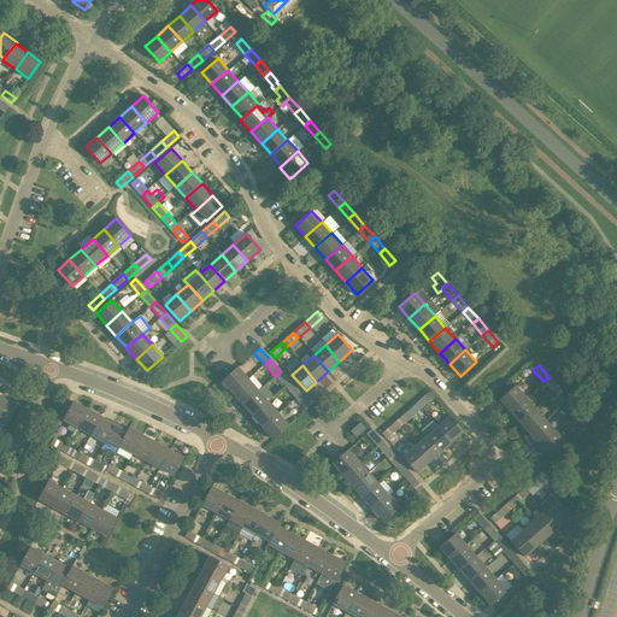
[(222,381),(233,393),(248,378),(238,368),(233,371),(222,381)]
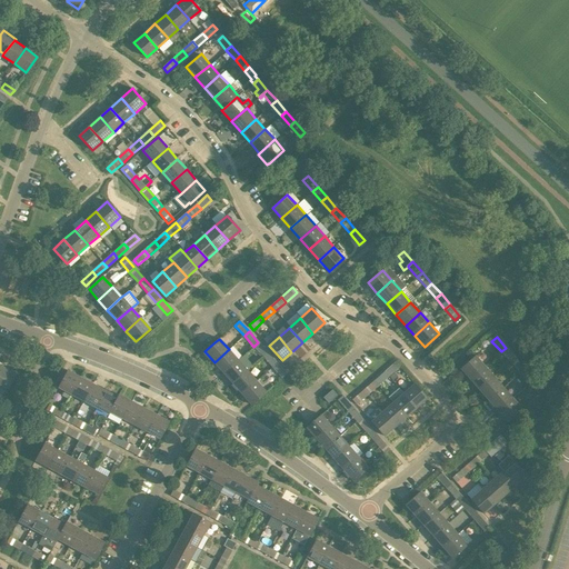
[(253,347),(262,357),(268,353),(258,342),(253,347)]
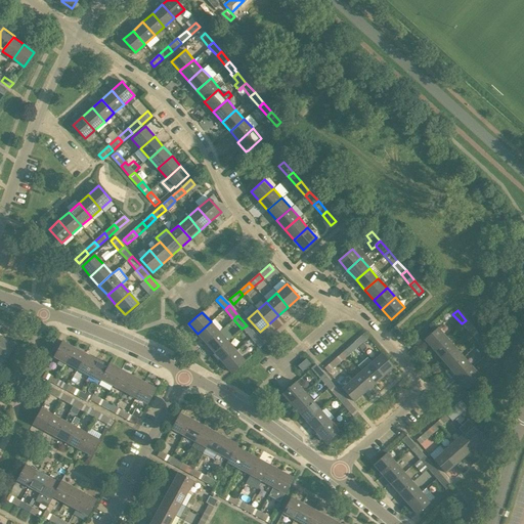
[(462,323),(470,334),(475,330),(466,320),(462,323)]
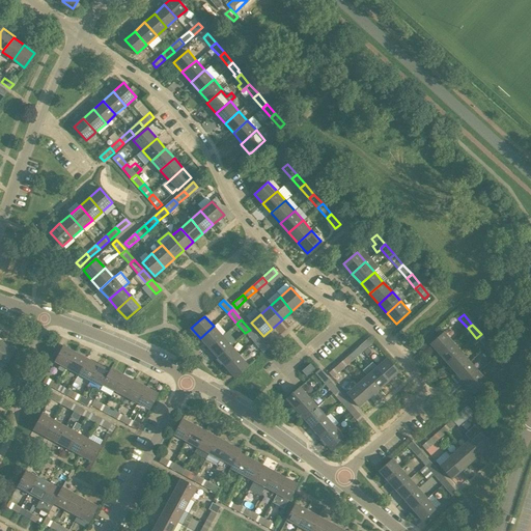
[(214,326),(200,338),(208,348),(222,336),(214,326)]
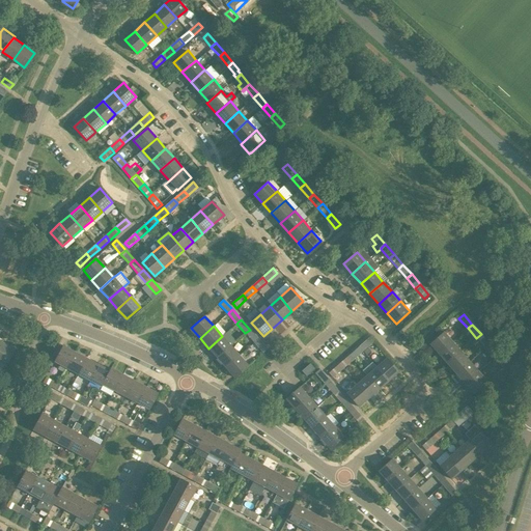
[(245,333),(254,343),(258,339),(250,330),(245,333)]
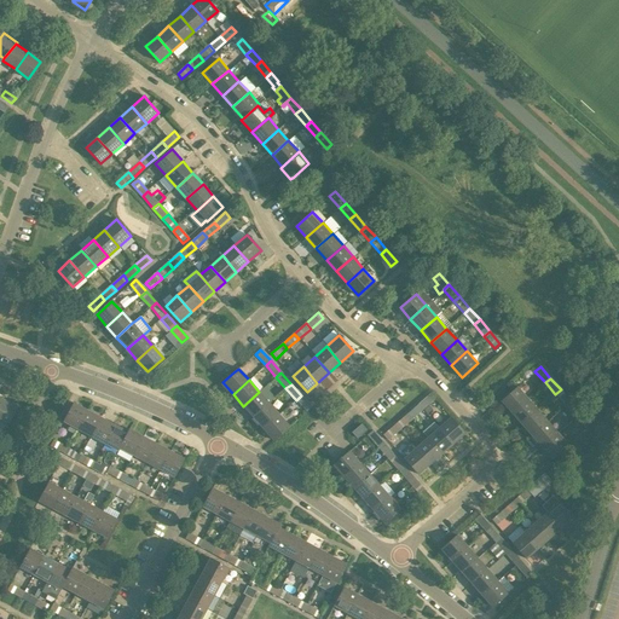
[(501,401),(512,414),(527,399),(518,387),(501,401)]
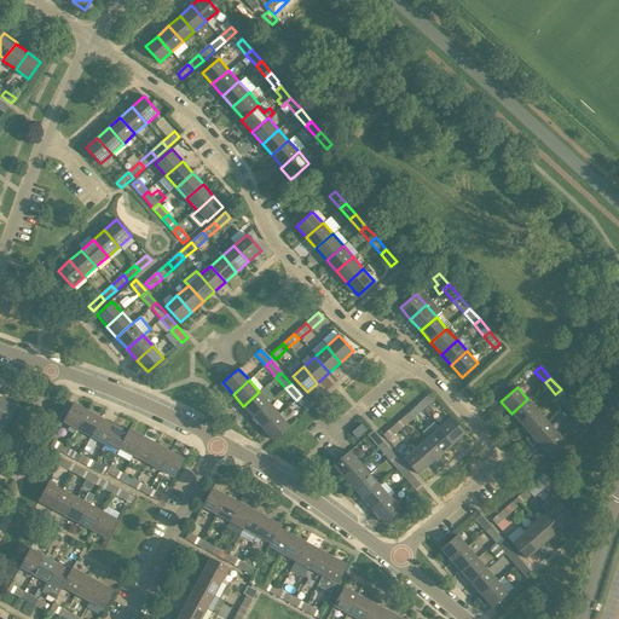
[(555,394),(566,406),(571,401),(561,389),(555,394)]
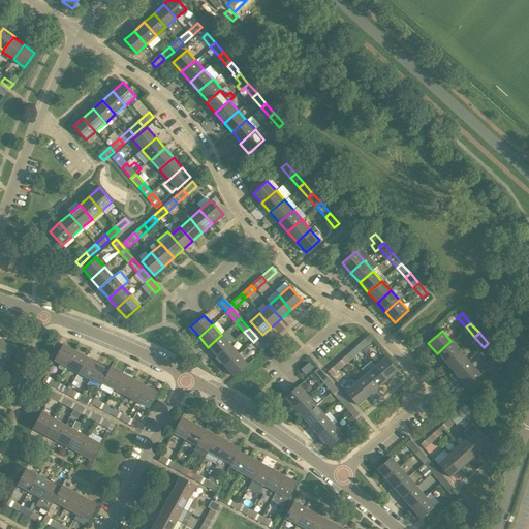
[(221,335),(208,347),(217,356),(230,345),(221,335)]
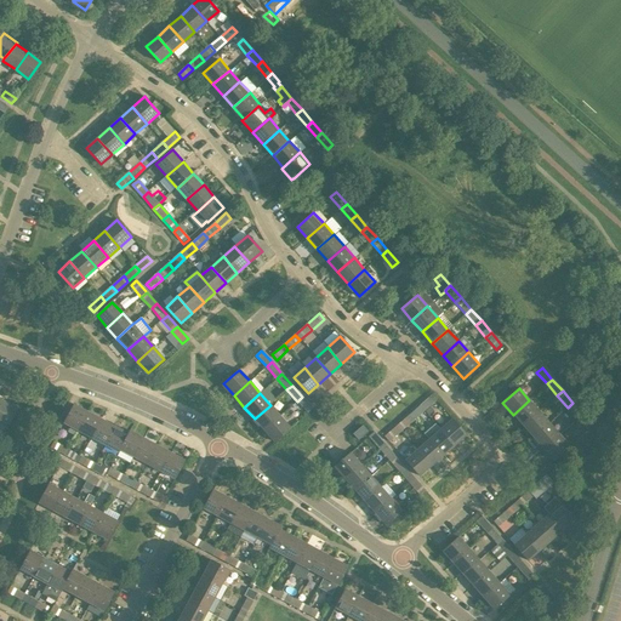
[(431,396),(419,406),(423,411),(425,411),(428,416),(433,411),(429,406),(436,402),(431,396)]
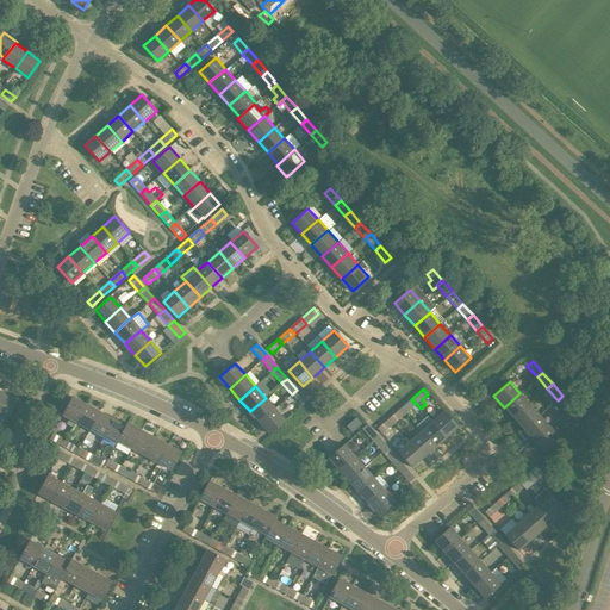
[(307,402),(297,390),(292,394),(302,406),(307,402)]
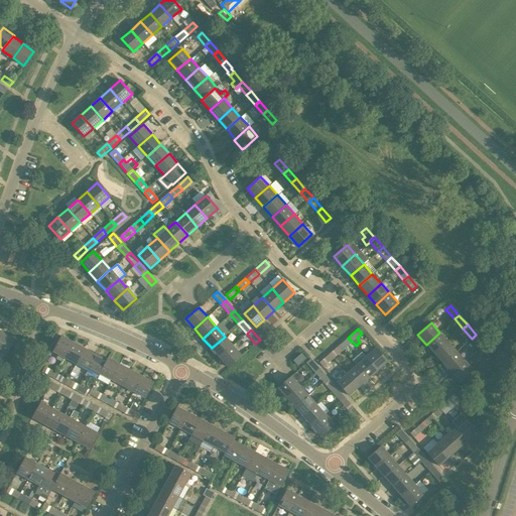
[(14,339),(1,333),(0,334),(0,352),(5,355),(14,339)]
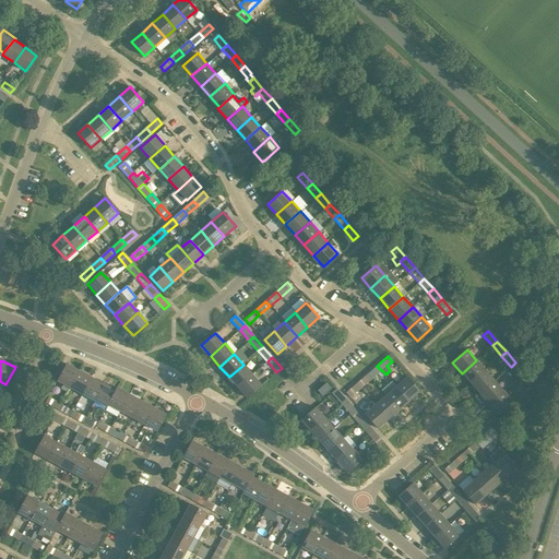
[(476,360),(462,373),(471,383),(486,370),(476,360)]
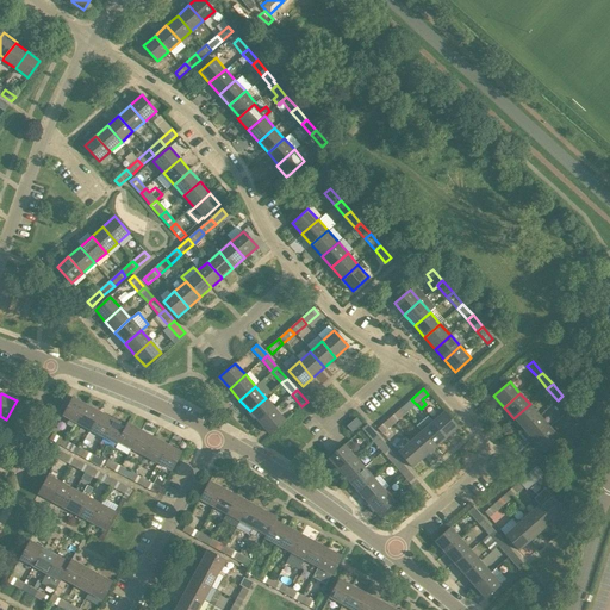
[(558,400),(567,411),(572,406),(562,396),(558,400)]
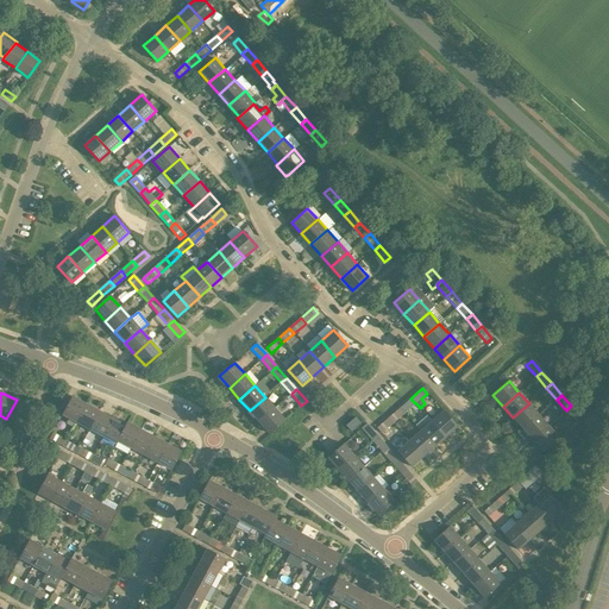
[(73,396),(62,415),(76,422),(86,403),(73,396)]
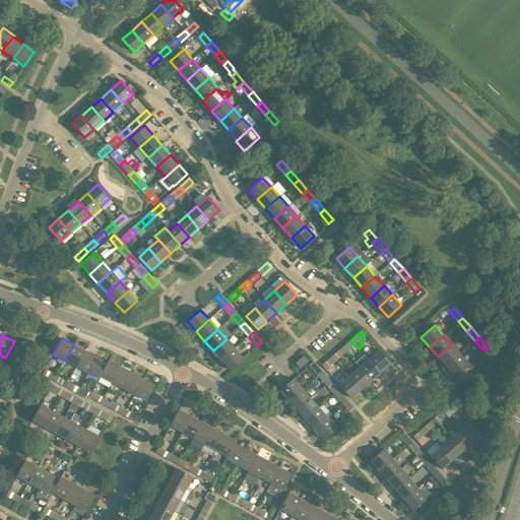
[(226,339),(213,350),(221,361),(235,348),(226,339)]
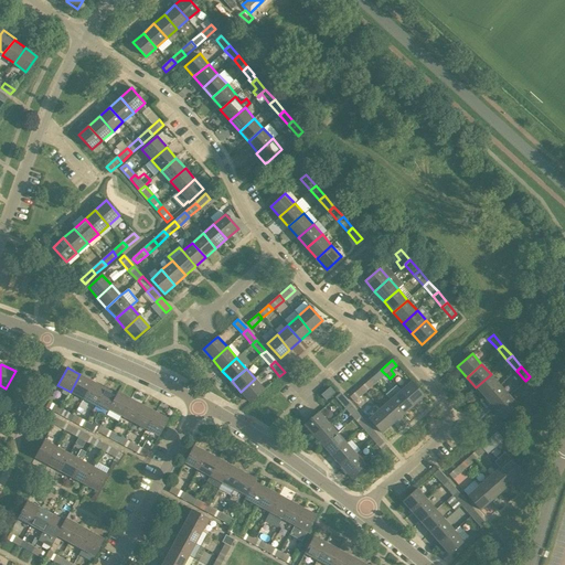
[(371,379),(375,383),(385,374),(381,370),(371,379)]
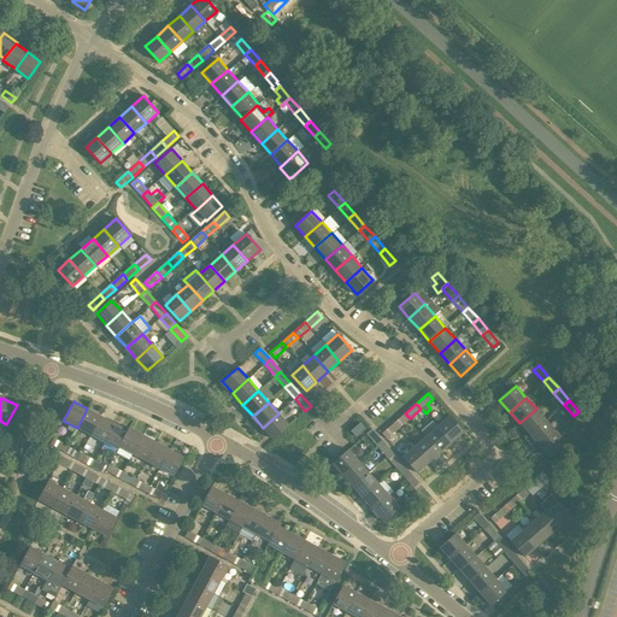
[(90,435),(100,416),(87,409),(77,428),(90,435)]
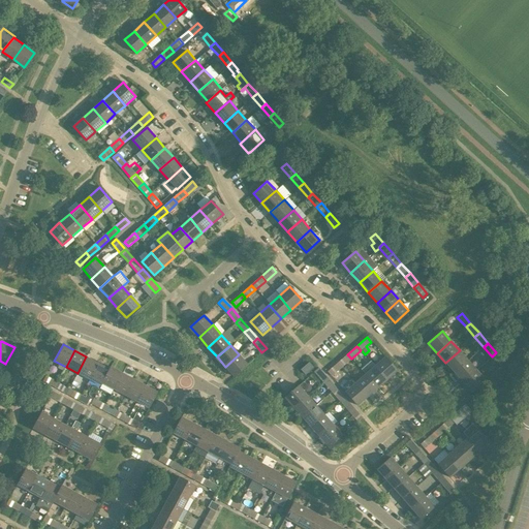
[(460,350),(445,363),(455,373),(468,361),(460,350)]
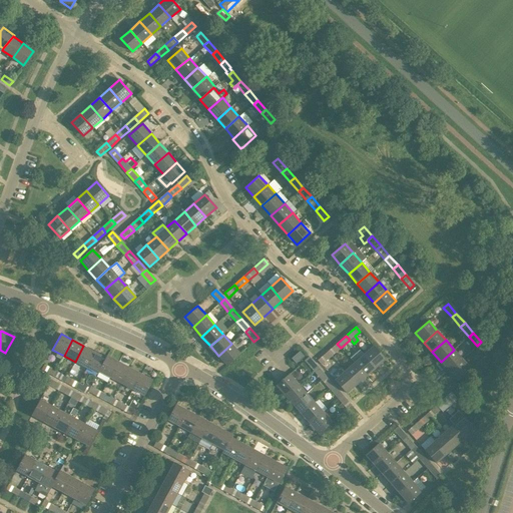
[(490,352),(481,342),(477,346),(486,356),(490,352)]
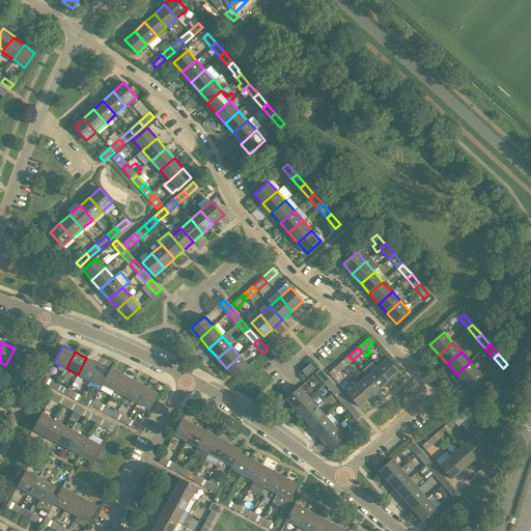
[(248,365),(240,356),(226,368),(234,378),(248,365)]
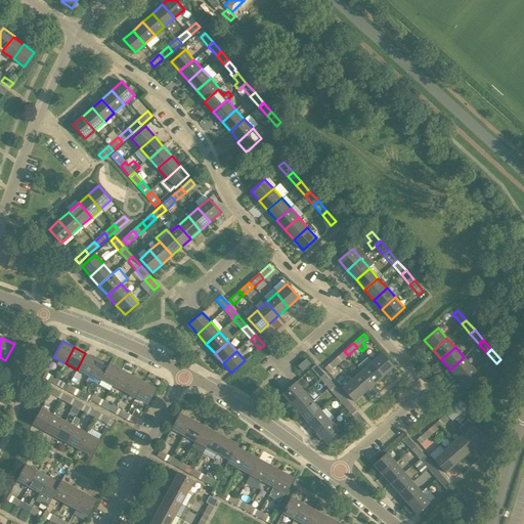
[(334,359),(338,363),(348,355),(344,351),(334,359)]
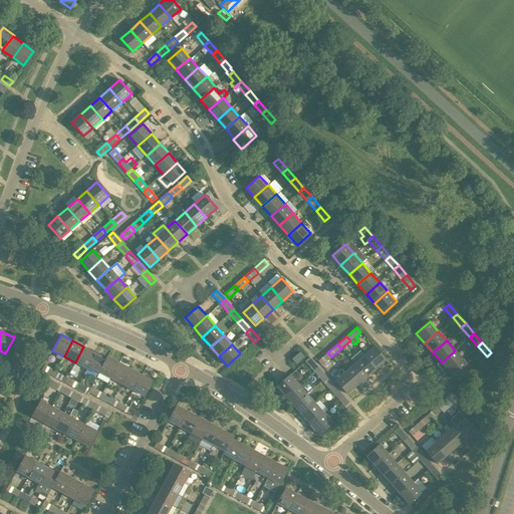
[(86,368),(94,352),(83,346),(75,362),(86,368)]
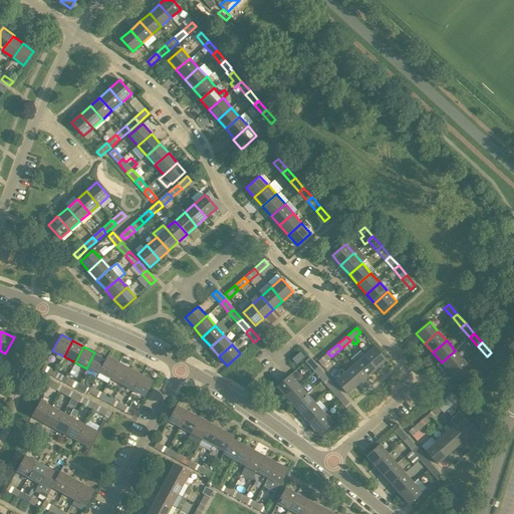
[(374,346),(364,354),(376,368),(386,359),(374,346)]
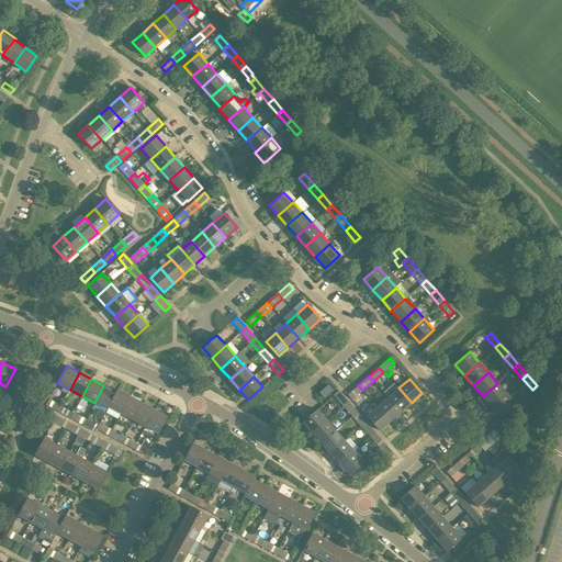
[(497,383),(483,396),(492,406),(507,394),(497,383)]
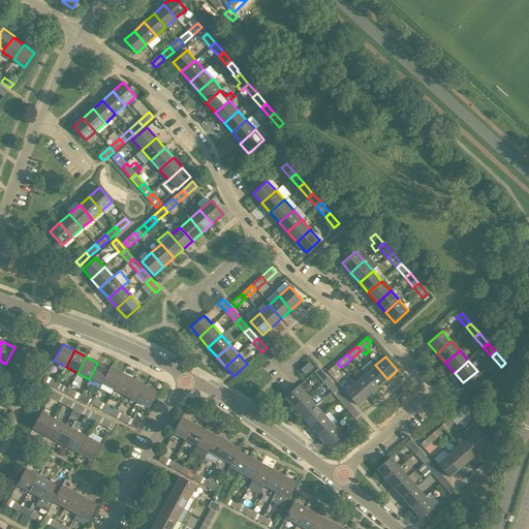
[(102,382),(109,369),(97,363),(89,379),(100,385),(102,382)]
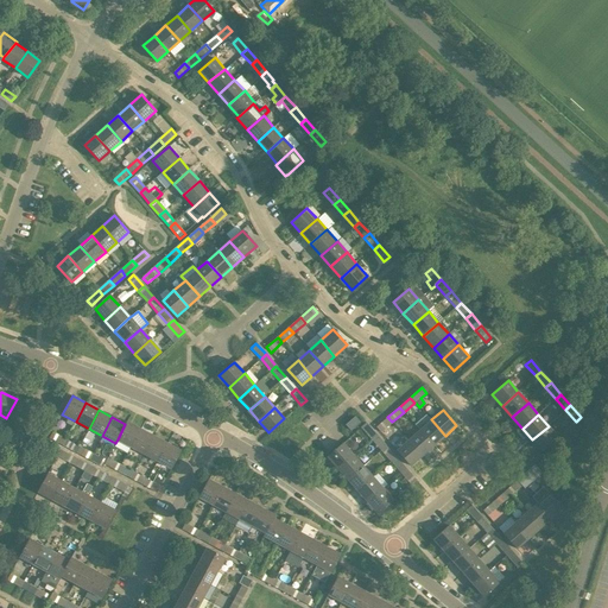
[(355,417),(346,424),(350,430),(360,423),(355,417)]
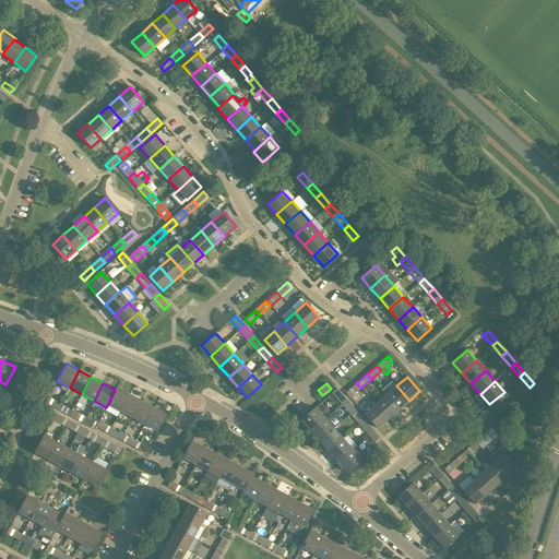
[(349,397),(360,388),(356,383),(346,392),(349,397)]
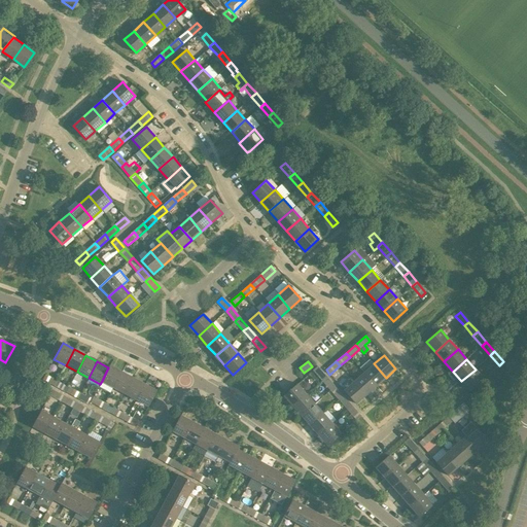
[(363,373),(376,386),(386,378),(374,363),(363,373)]
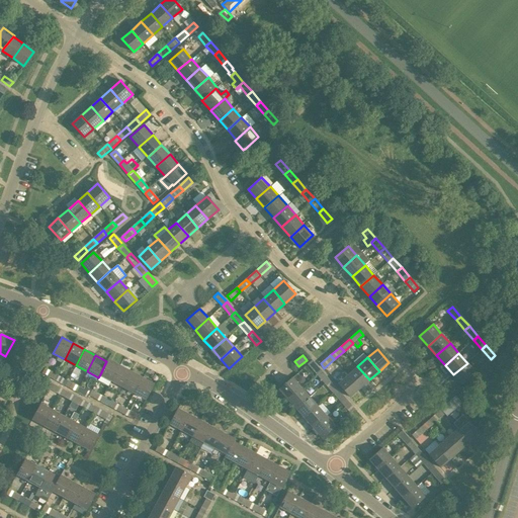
[(106,361),(100,374),(111,381),(120,365),(108,359),(106,361)]
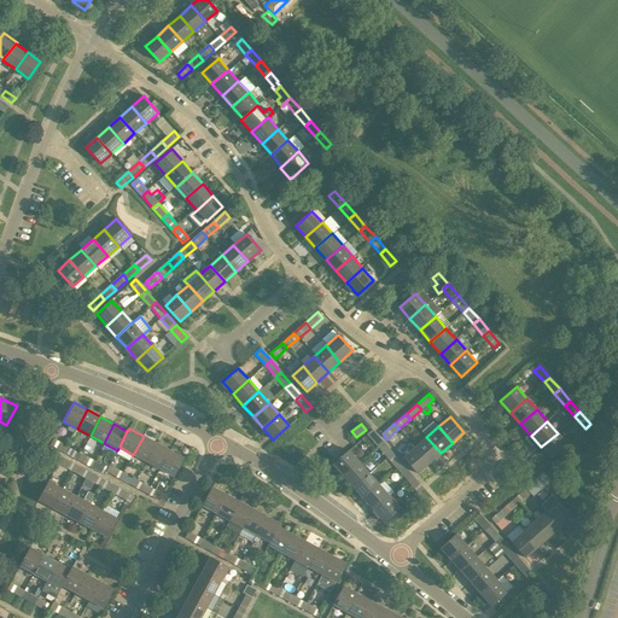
[(367,435),(377,447),(383,442),(372,430),(367,435)]
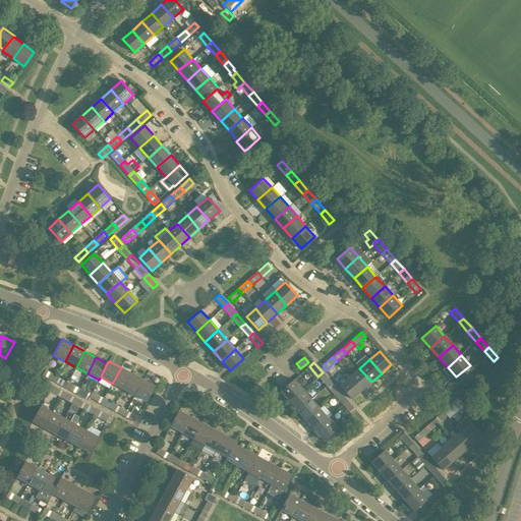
[(478,374),(470,365),(456,377),(464,387),(478,374)]
